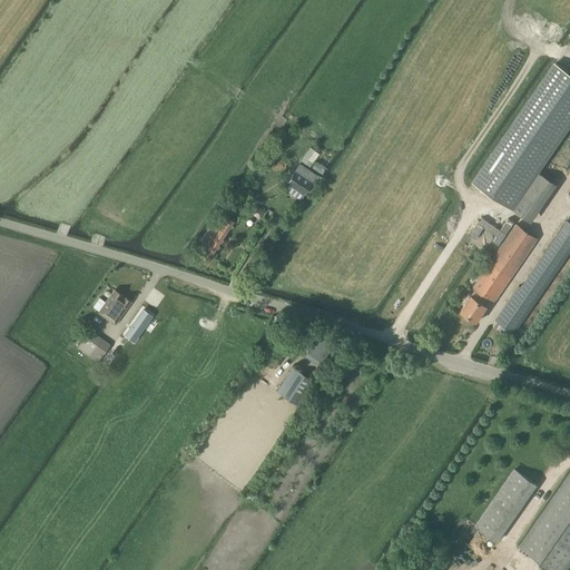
[(569,72),(556,64),(474,183),(505,204),(569,109),(569,72)]
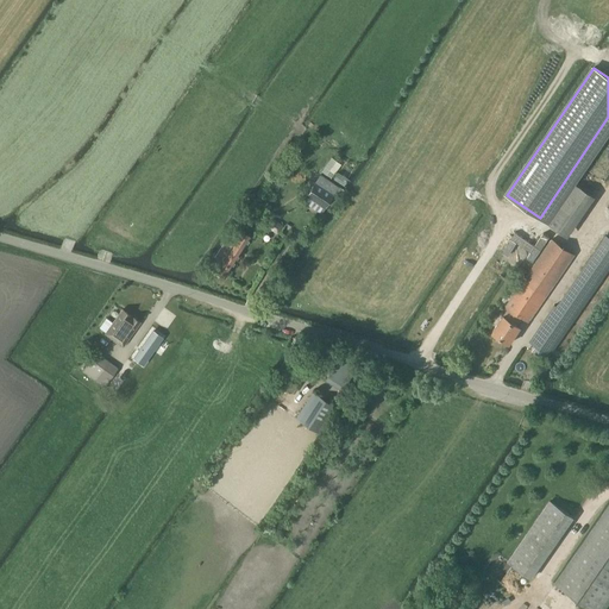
[(332,158),(322,171),(331,177),(340,164),(332,158)]
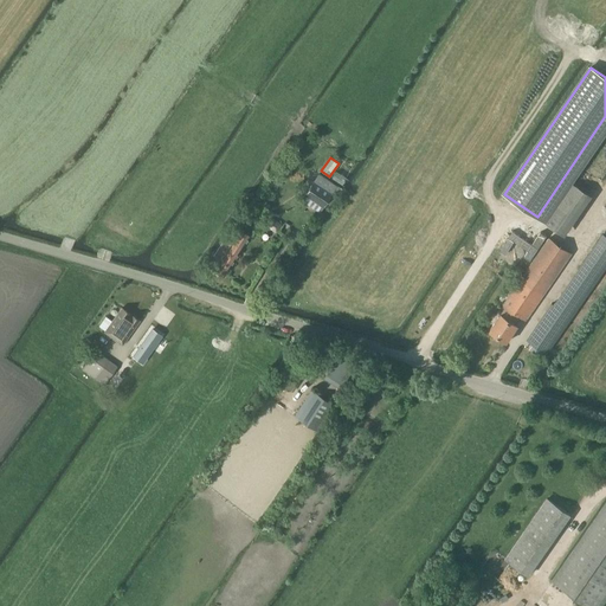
[(342,185),(347,178),(336,172),(331,179),(342,185)]
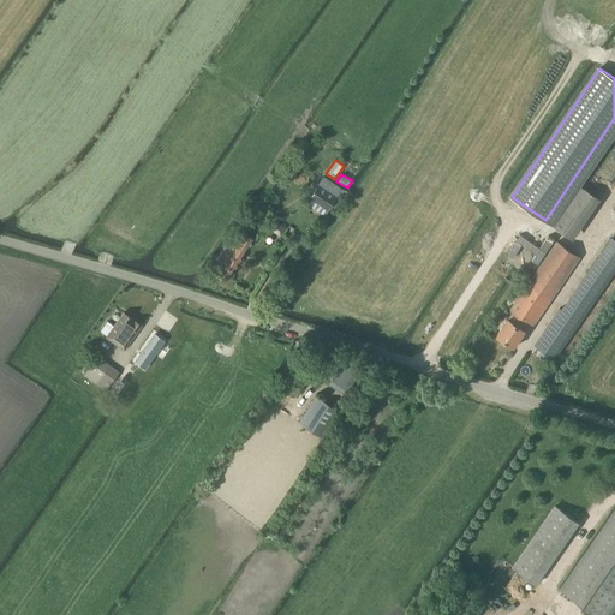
[(309,198),(333,214),(347,191),(323,175),(309,198)]
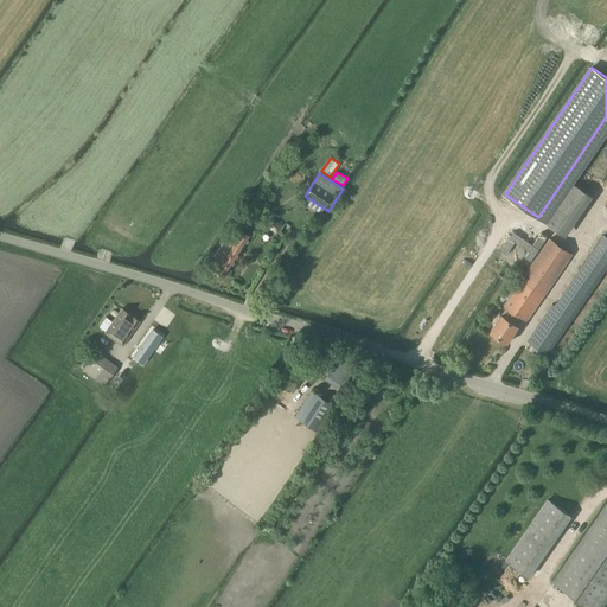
[(573,183),(545,222),(566,236),(594,196),(573,183)]
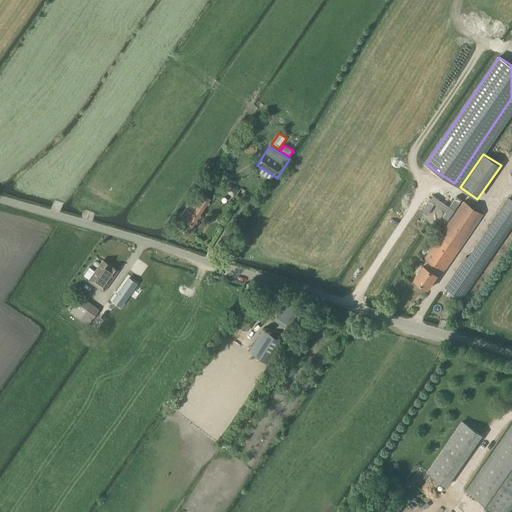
[(238,189),(229,183),(224,191),(233,197),(238,189)]
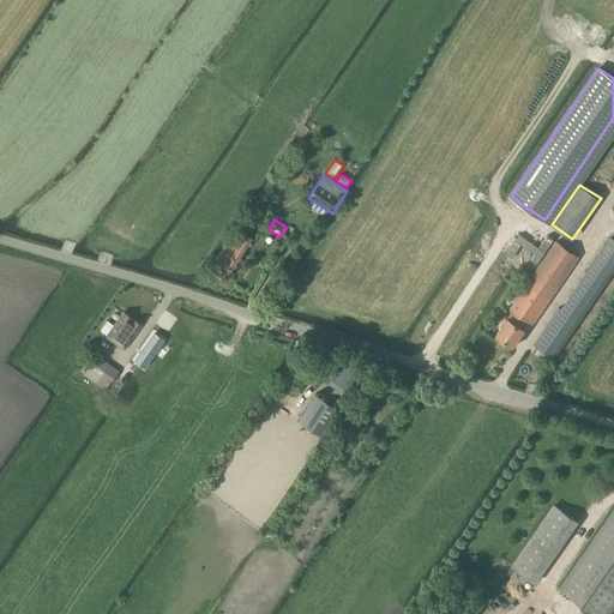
[(217,260),(222,264),(216,272),(227,280),(254,239),(241,230),(229,248),(227,246),(217,260)]
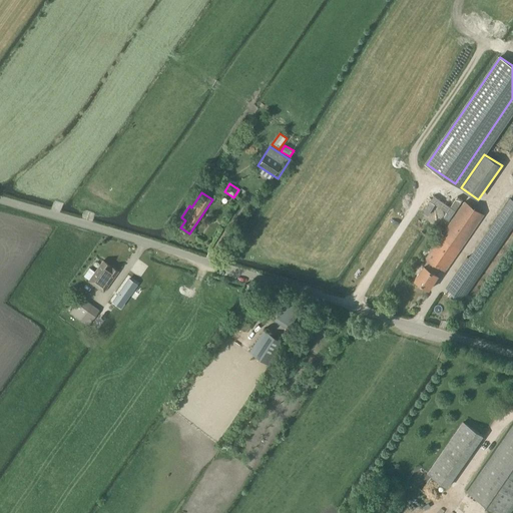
[(469,258),(467,257),(446,287),(464,299),(512,226),(512,199),(510,197),(469,258)]
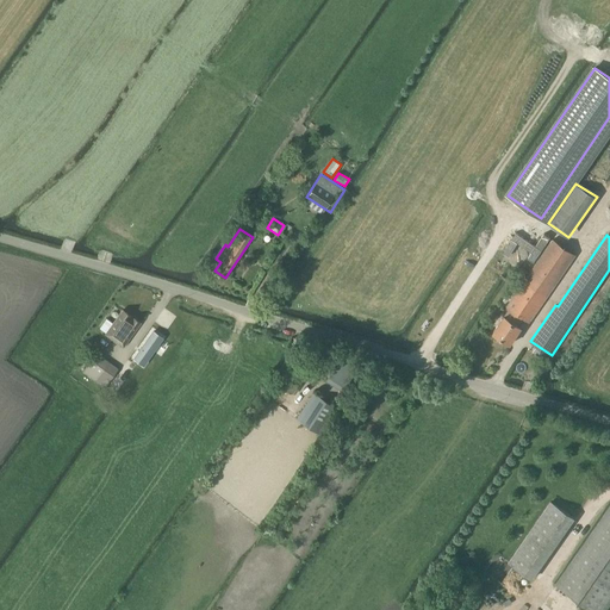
[(505,317),(504,316),(493,332),(511,343),(522,328),(516,323),(521,316),(530,322),(576,255),(553,240),(508,306),(510,309),(505,317)]
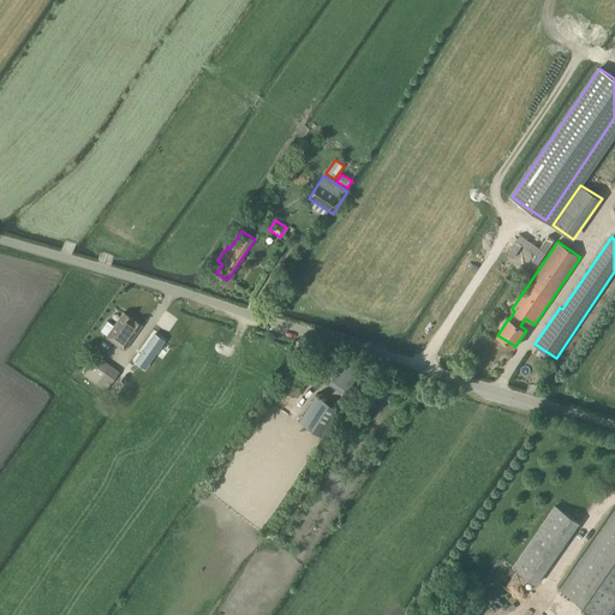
[(142,324),(124,312),(112,329),(114,330),(109,339),(124,348),(142,324)]
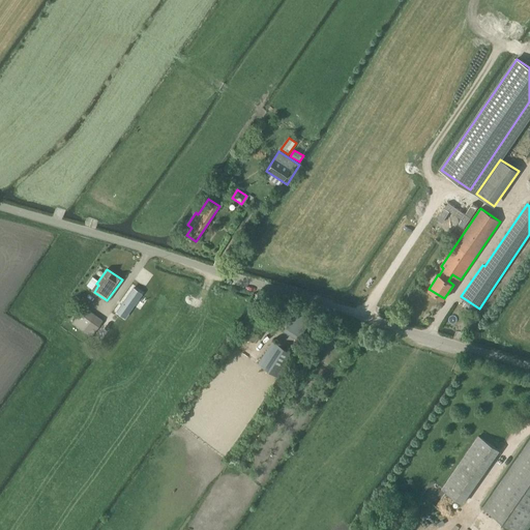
[(134,288),(117,311),(123,316),(124,317),(141,293),(140,292),(134,288)]
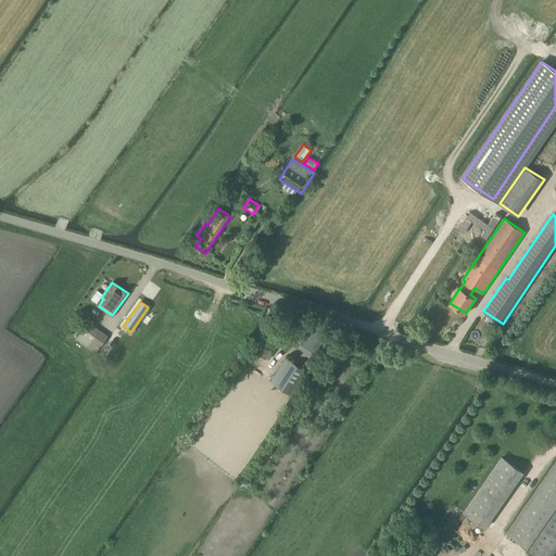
[(75,339),(96,353),(109,336),(88,321),(75,339)]
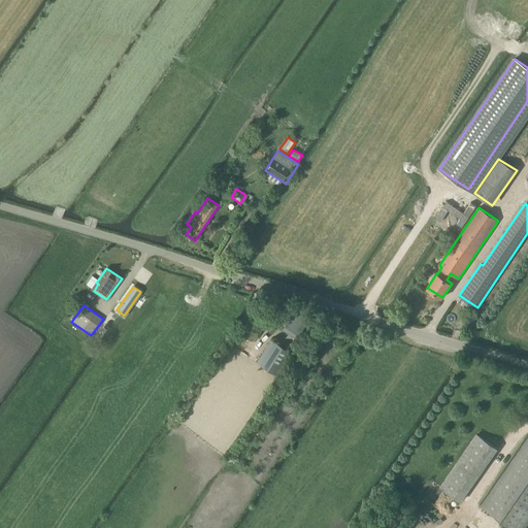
[(278,311),(271,323),(297,339),(304,329),(278,311)]
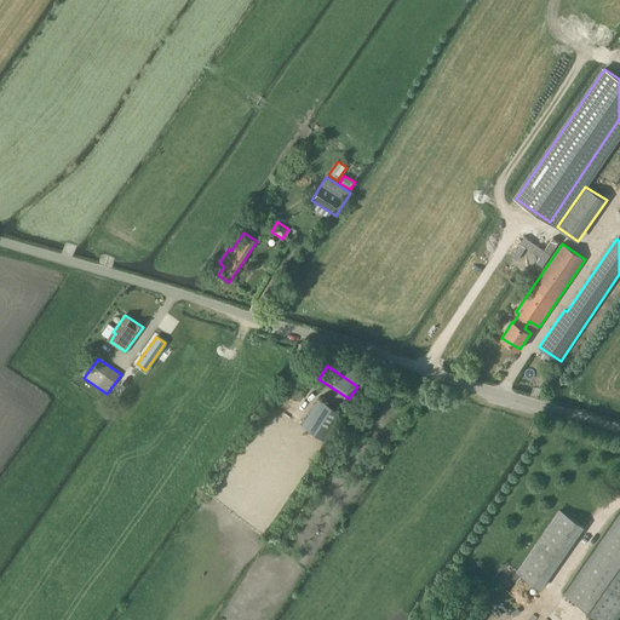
[(333,422),(339,412),(322,402),(305,428),(326,442),(338,424),(333,422)]
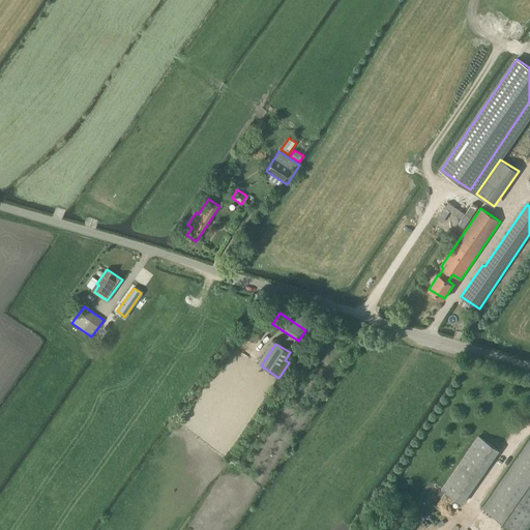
[(443,489),(462,502),(499,449),(479,436),(443,489)]
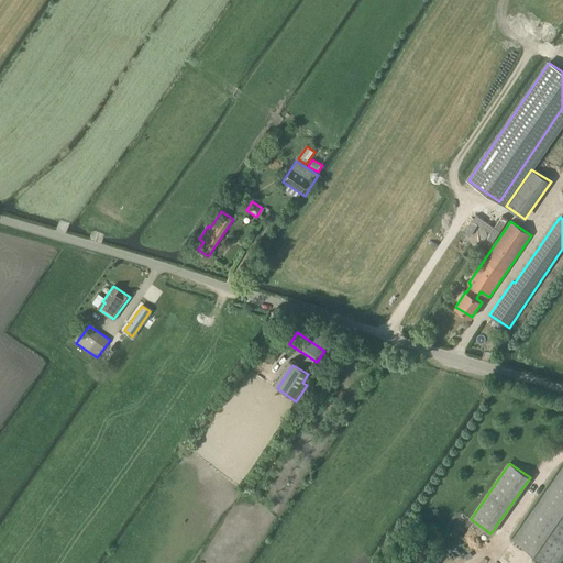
[(562,470),(516,539),(550,562),(559,562),(562,558),(562,470)]
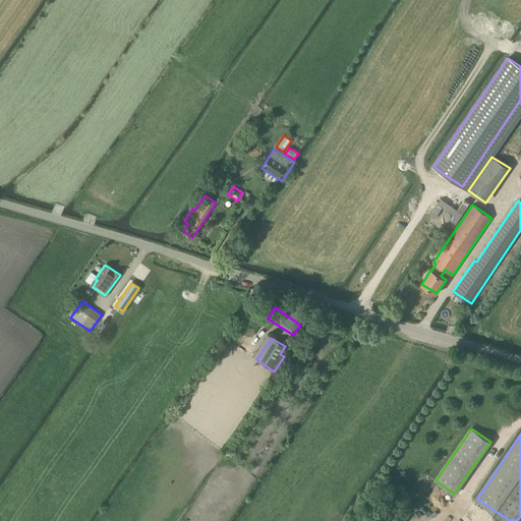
All buildings are outlined.
